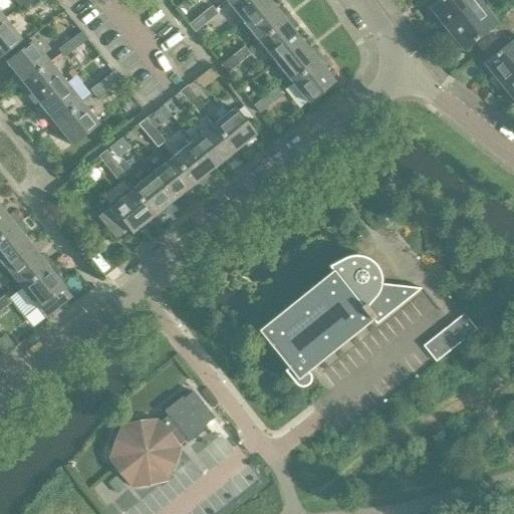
[(36,1),(35,0),(21,0),(19,2),(25,10),(36,1)]
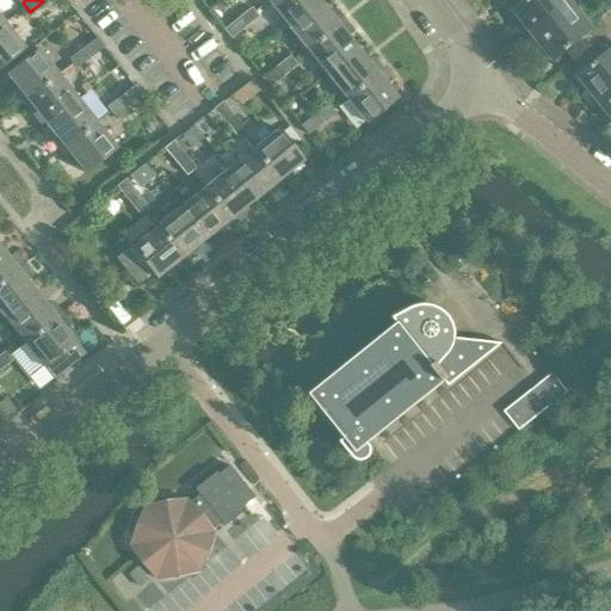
[(270,0),(267,2),(287,26),(319,0),(318,0),(270,0)]
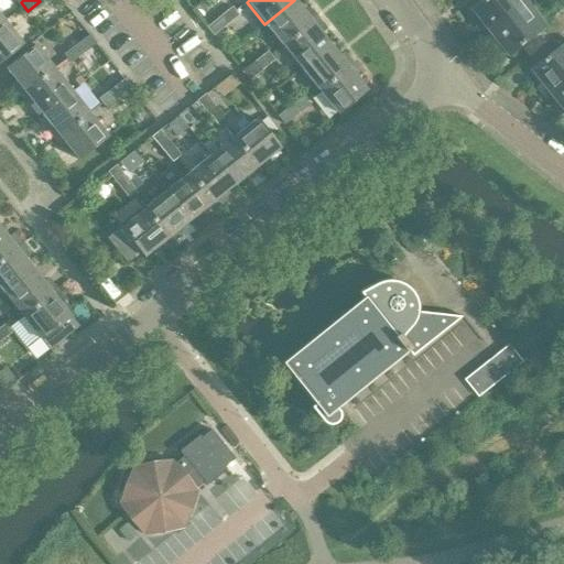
[(264,24),(283,46),(317,19),(308,8),(304,12),(294,0),(264,24)]
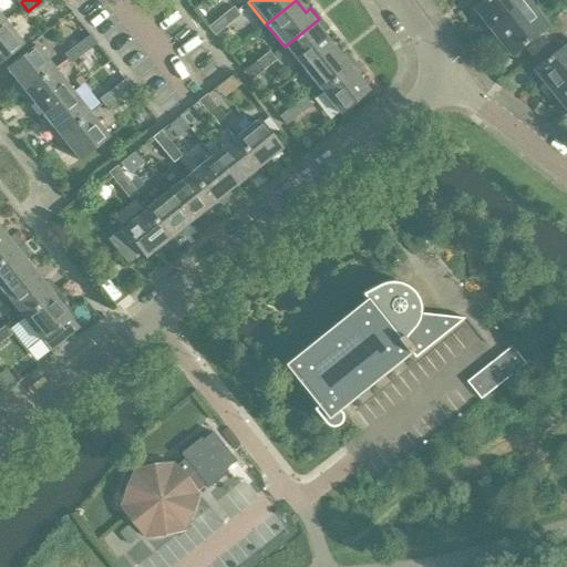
[(477,10),(495,33),(532,4),(528,0),(486,0),(488,1),(477,10)]
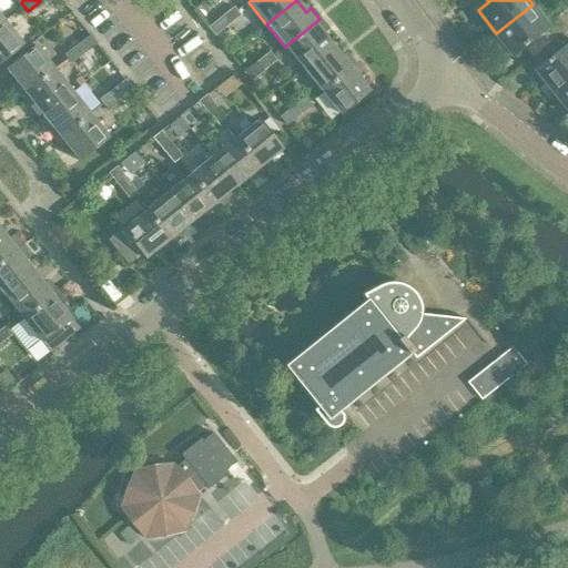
[(526,48),(534,58),(567,31),(567,9),(549,24),(533,4),(496,33),(515,57),(526,48)]
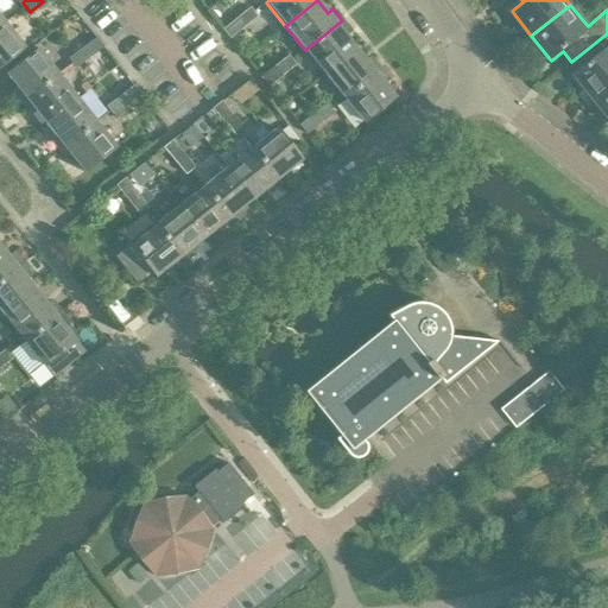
[(249,8),(236,19),(244,29),(258,18),(249,8)]
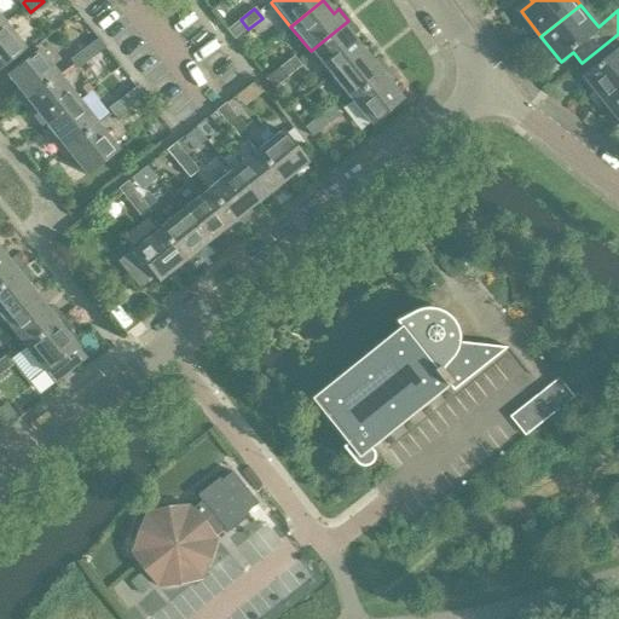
[(248,29),(241,19),(226,30),(235,40),(248,29)]
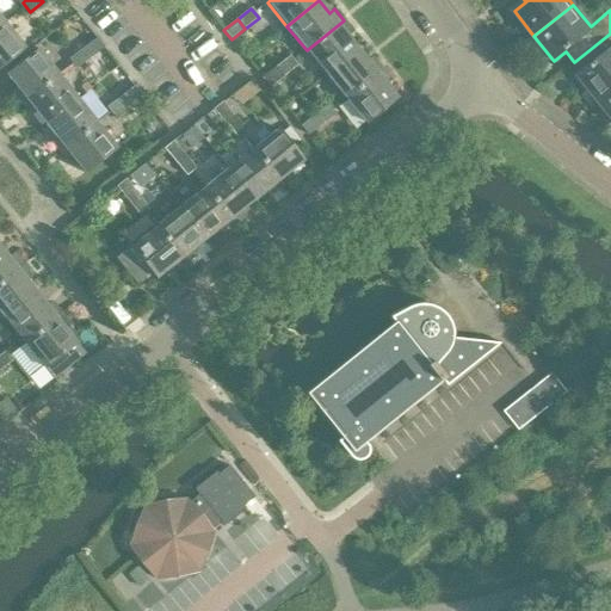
[(307,50),(326,75),(358,49),(349,37),(353,32),(344,20),(307,50)]
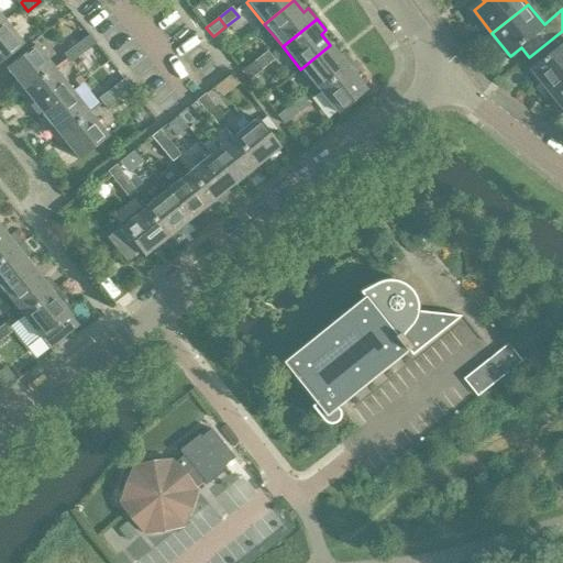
[(4,22),(0,24),(0,63),(23,45),(4,22)]
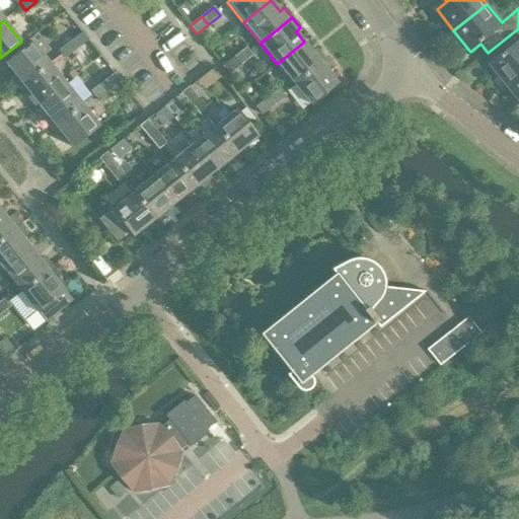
[(492,66),(508,87),(518,78),(518,28),(488,53),(496,63),(492,66)]
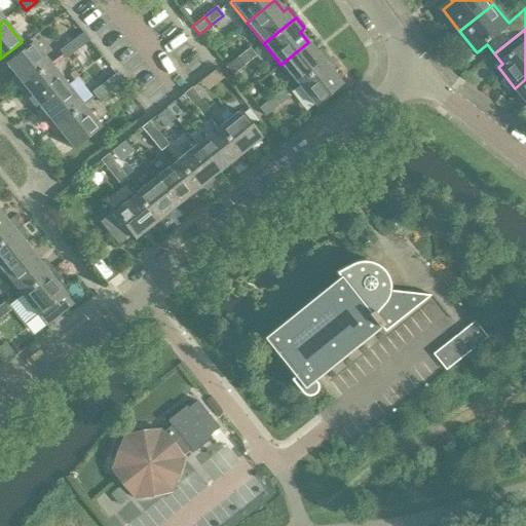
[(82,33),(71,42),(77,50),(88,41),(82,33)]
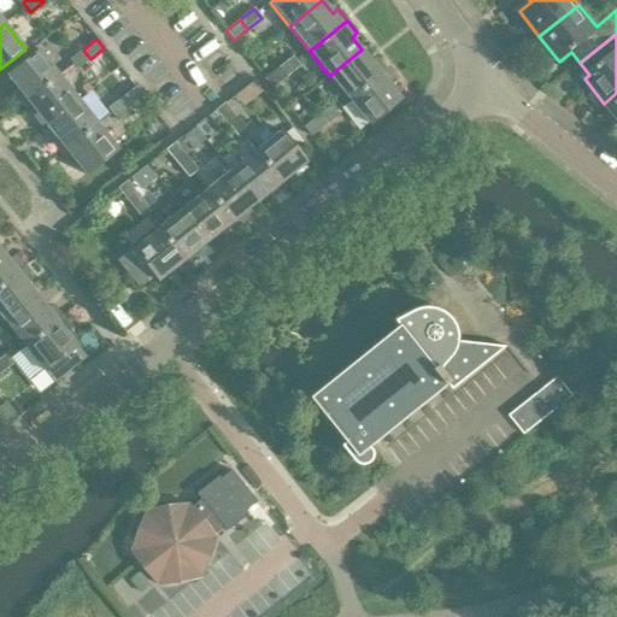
[(90,59),(83,50),(69,60),(76,70),(90,59)]
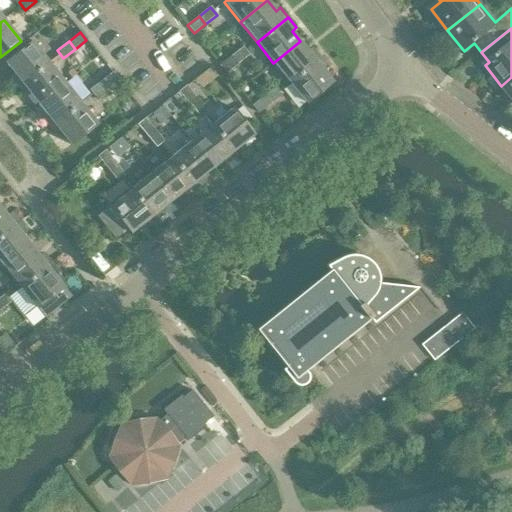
[(273,63),(289,83),(321,58),(313,48),(308,51),(300,41),(273,63)]
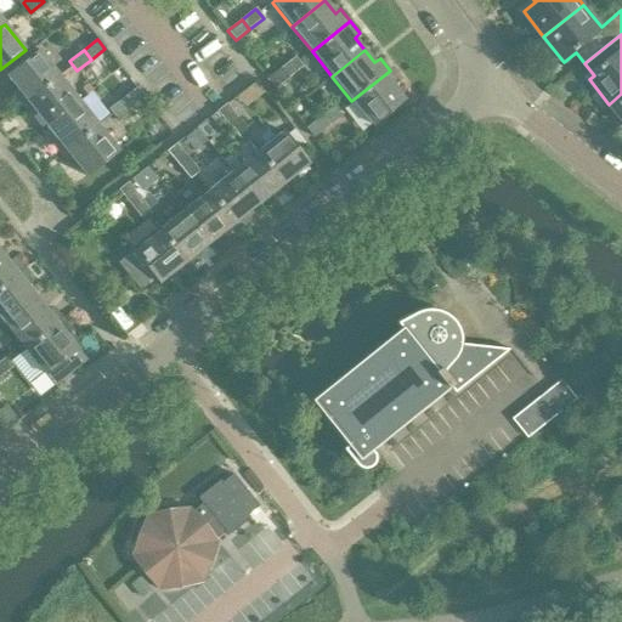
[(11,95),(21,107),(60,77),(39,51),(6,77),(17,90),(11,95)]
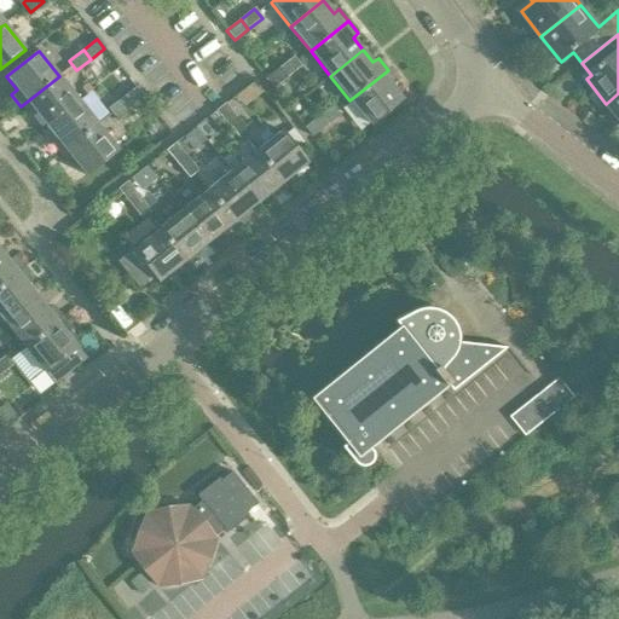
[(294,57),(279,68),(287,77),(301,67),(294,57)]
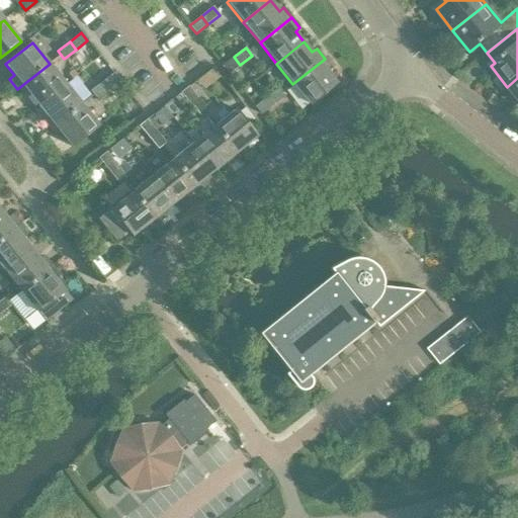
[(240,65),(234,57),(223,67),(229,74),(240,65)]
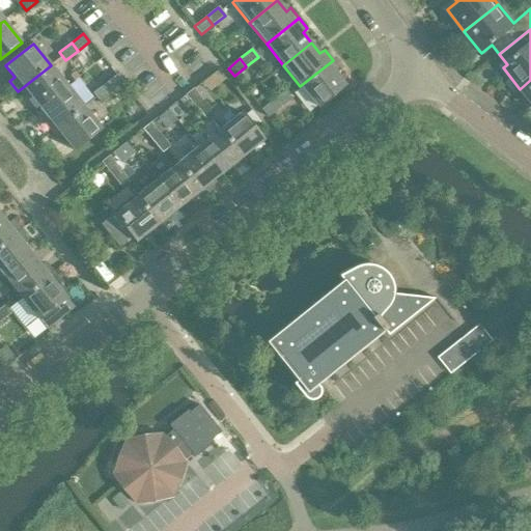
[(333,60),(300,86),(317,108),(345,85),(336,74),(341,71),(333,60)]
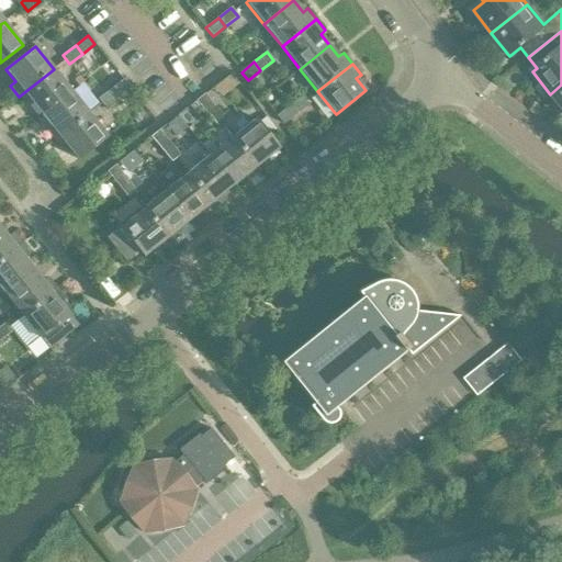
[(33,103),(42,114),(71,91),(54,69),(19,97),(27,108),(33,103)]
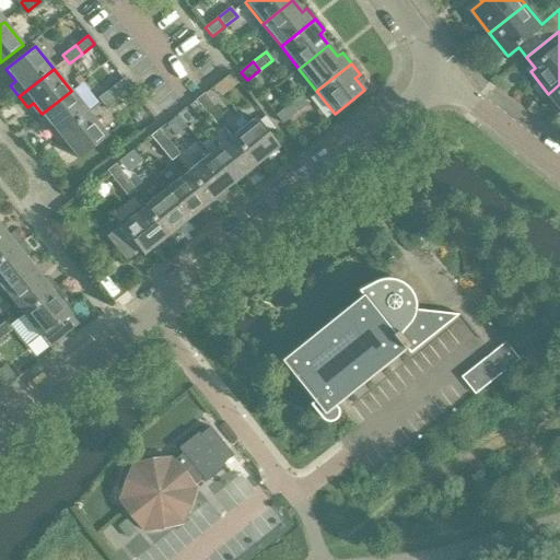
[(123,79),(111,89),(117,97),(129,88),(123,79)]
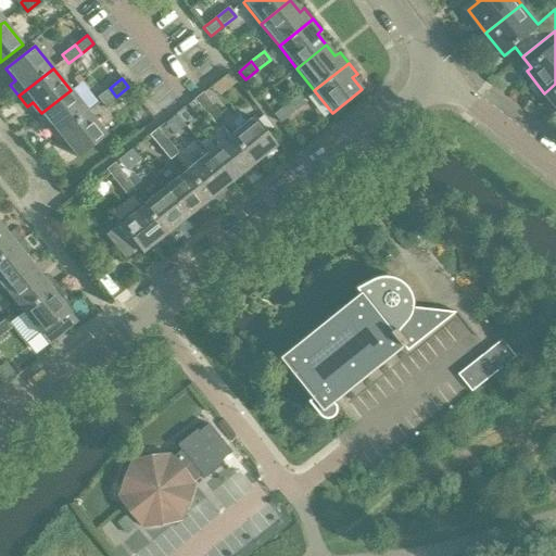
[(555,84),(544,93),(555,106),(555,84)]
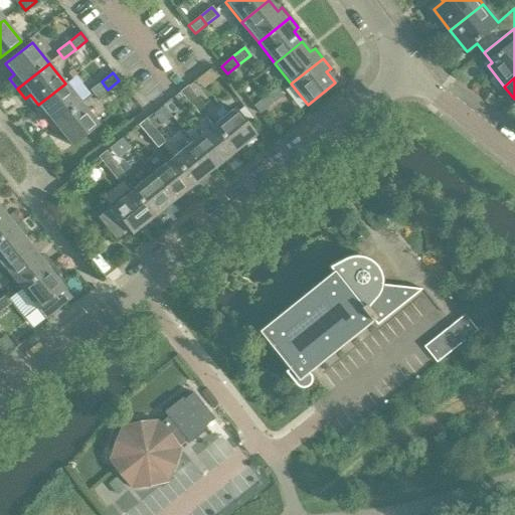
[(108,90),(102,81),(90,91),(96,99),(108,90)]
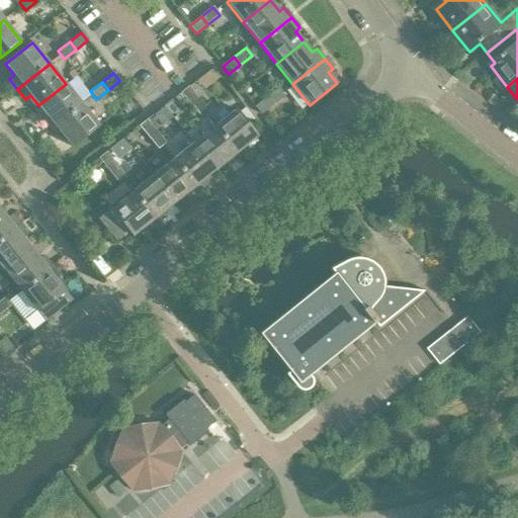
[(42,119),(51,130),(82,104),(66,84),(38,105),(47,116),(42,119)]
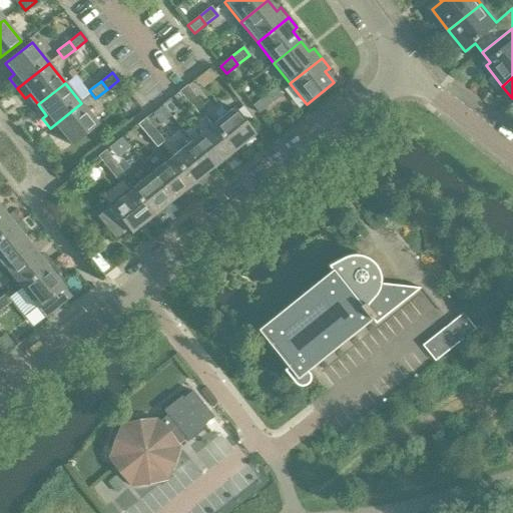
[(178,92),(188,104),(195,98),(186,86),(178,92)]
